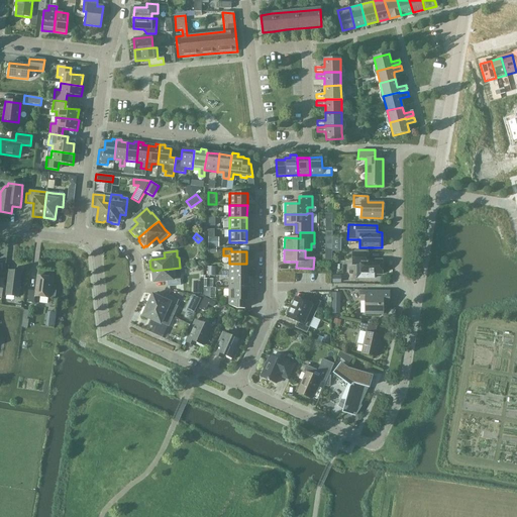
[(351,265),(360,265),(360,278),(374,279),(374,275),(382,275),(382,260),(368,259),(368,252),(352,252),(351,265)]
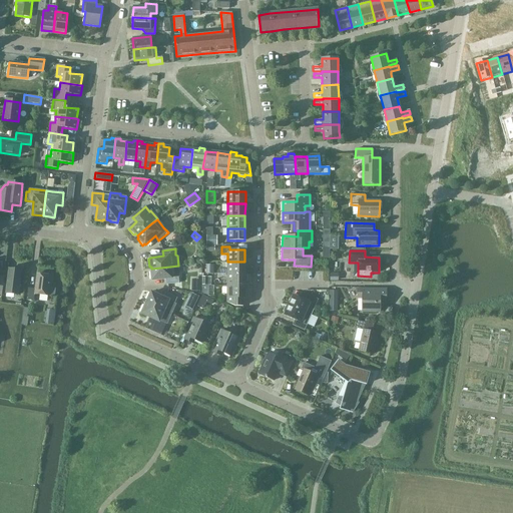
[(244,275),(244,262),(227,262),(227,269),(219,269),(219,274),(227,274),(227,275),(244,275)]
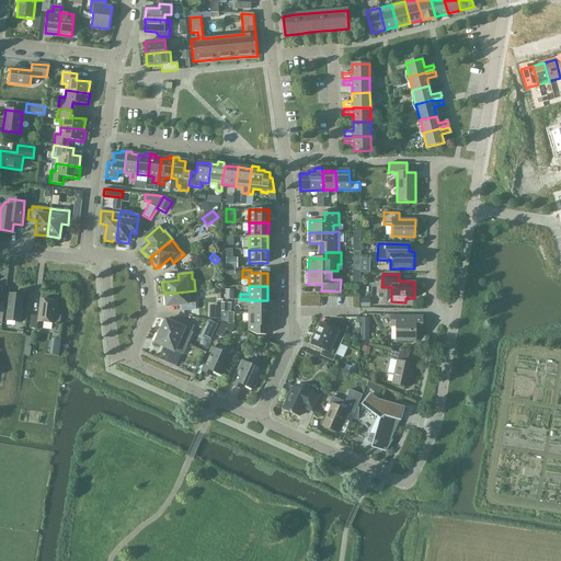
[(165,297),(164,297),(165,306),(167,306),(181,305),(182,311),(195,310),(195,302),(196,302),(195,290),(186,292),(165,294),(165,297)]
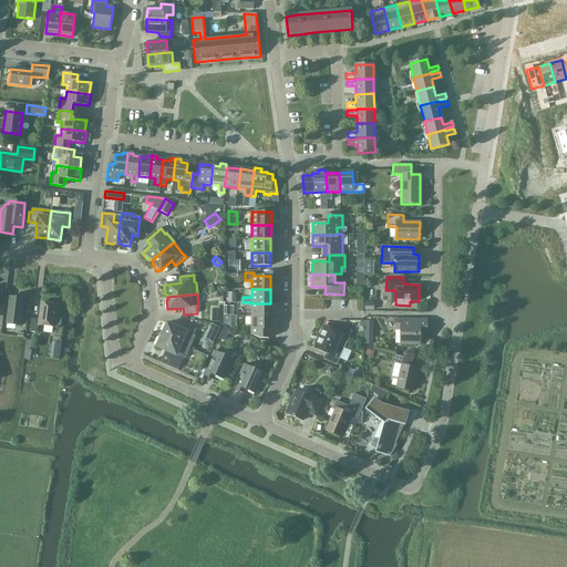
[(20,326),(23,299),(20,298),(20,297),(14,296),(13,298),(10,297),(7,325),(20,326)]
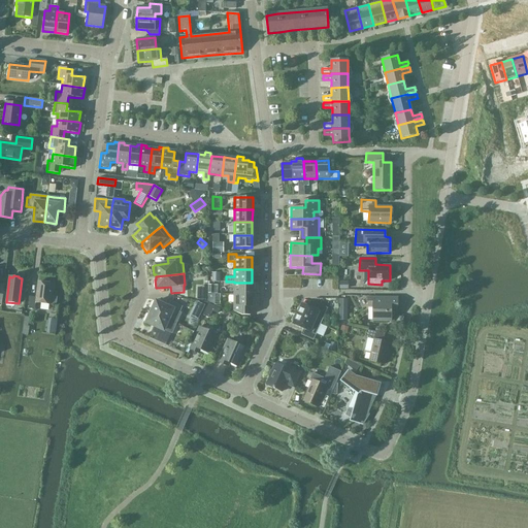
[(35,310),(35,303),(56,305),(57,298),(51,297),(53,285),(37,283),(36,298),(29,297),(27,309),(35,310)]
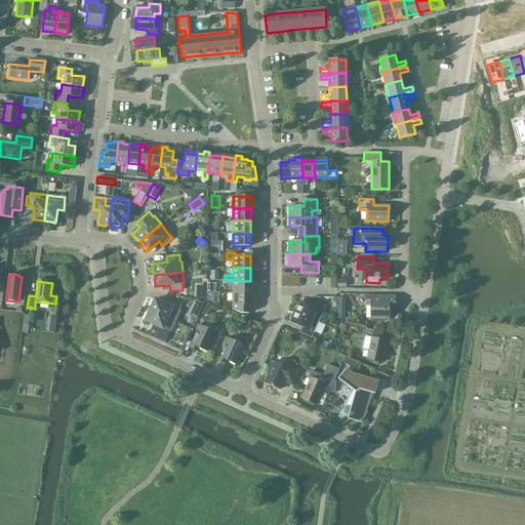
[(252,281),(250,281),(233,281),(233,293),(250,293),(252,293),(252,281)]
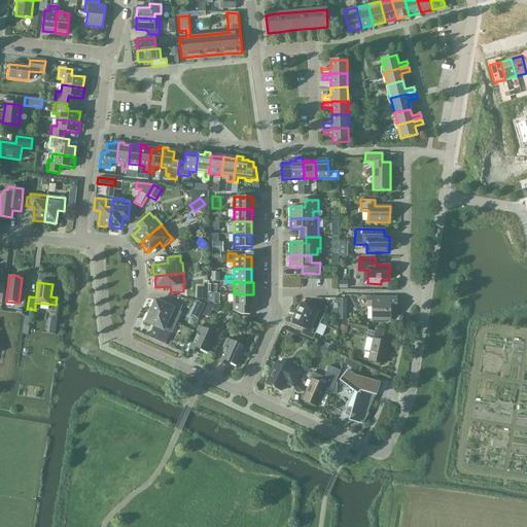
[(251,307),(251,294),(234,294),(234,307),(233,307),(233,310),(242,315),(250,315),(250,307),(251,307)]
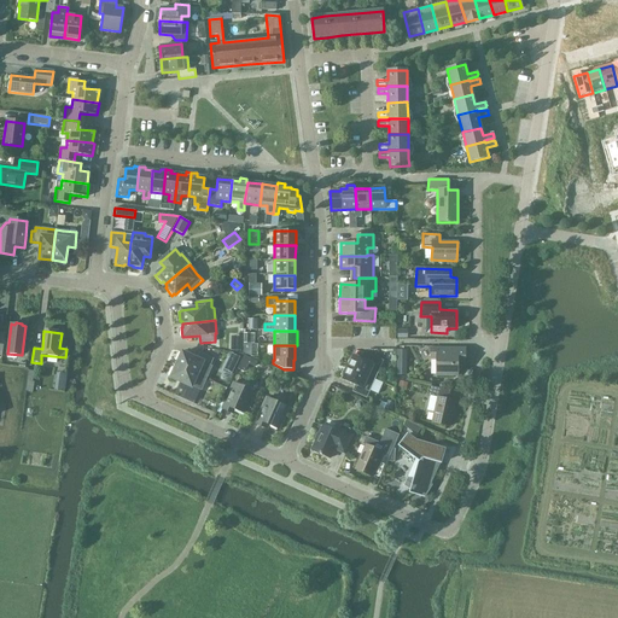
[(465,365),(465,349),(430,349),(430,359),(436,359),(436,375),(458,375),(458,365),(465,365)]
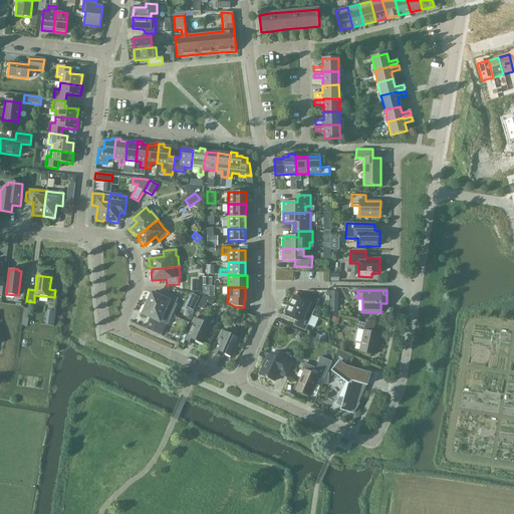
[(150,293),(147,300),(149,301),(147,304),(171,314),(176,304),(175,304),(177,298),(166,293),(164,298),(152,293),(152,294),(150,293)]
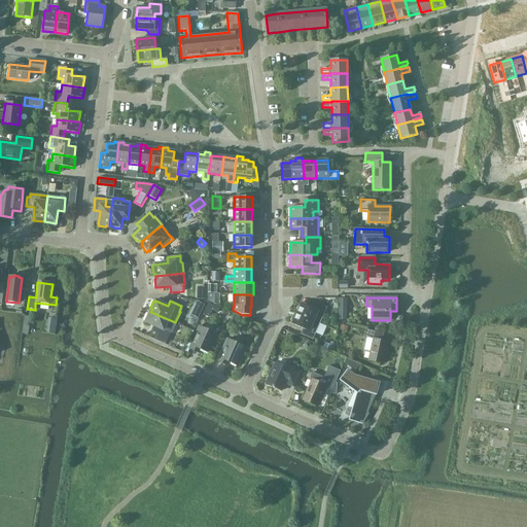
[(219,309),(208,303),(202,314),(209,317),(212,311),(217,313),(219,309)]
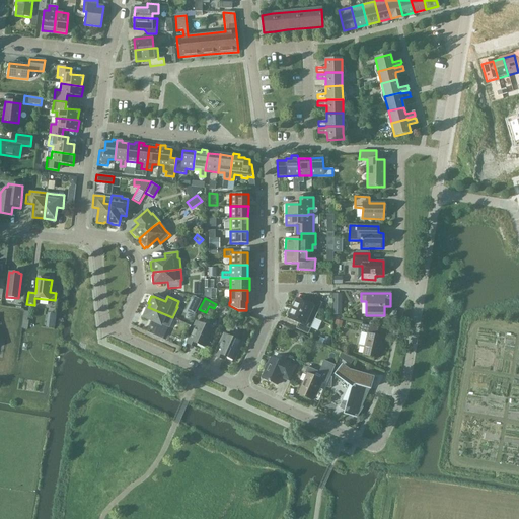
[(296,298),(292,308),(314,318),(321,303),(310,298),(307,303),(296,298)]
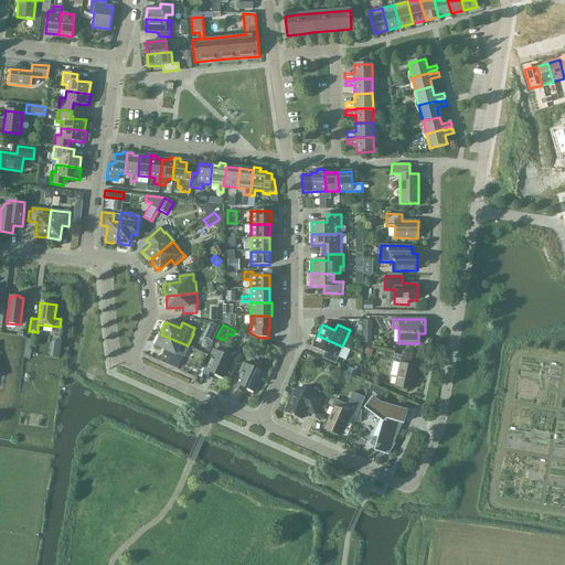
[(216,336),(208,331),(203,340),(212,344),(216,336)]
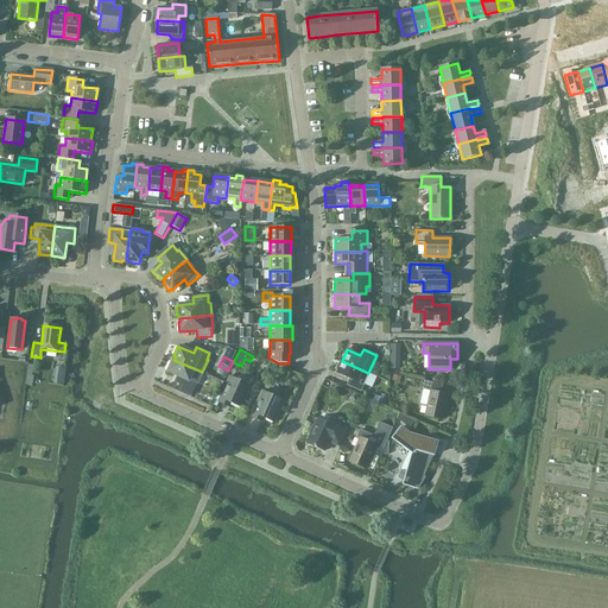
[(61,359),(58,374),(68,375),(69,360),(61,359)]
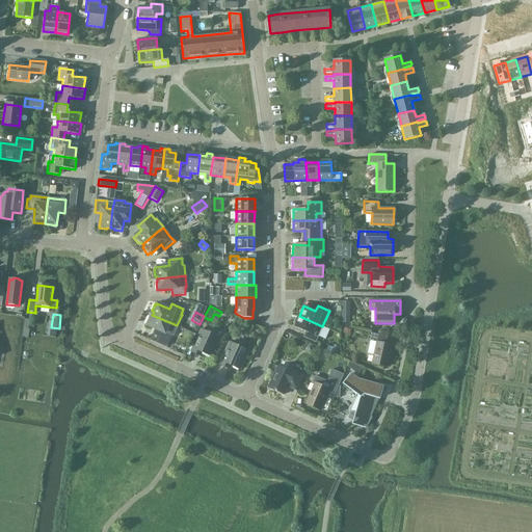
[(149,316),(145,324),(148,325),(159,330),(156,336),(157,336),(155,342),(165,346),(167,341),(168,342),(171,336),(173,336),(177,325),(152,315),(151,317),(149,316)]
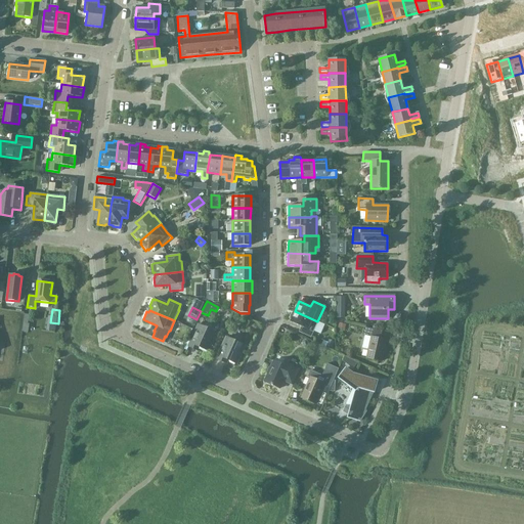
[(317,321),(295,311),(290,321),(301,326),(299,333),(310,338),(317,321)]
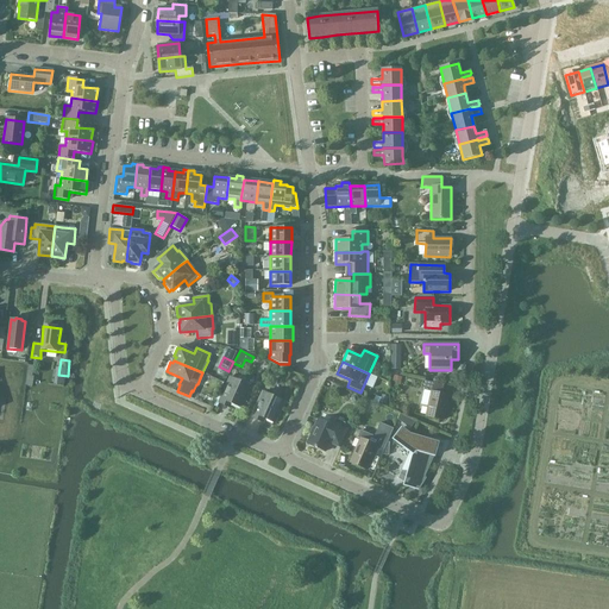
[(25,365),(7,363),(6,371),(24,374),(25,365)]
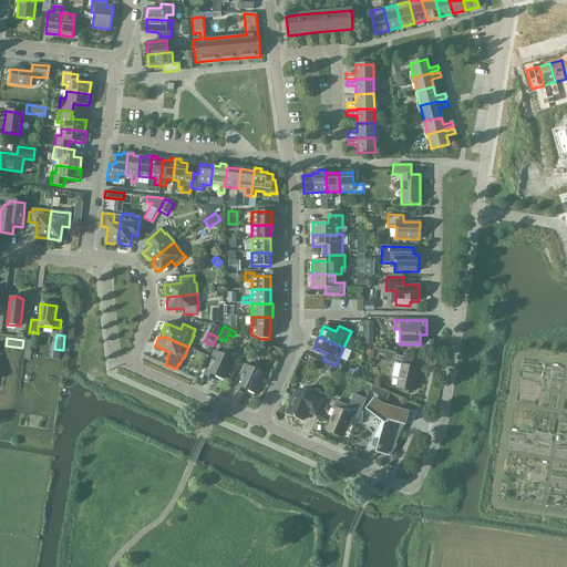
[(375,346),(373,338),(363,339),(366,348),(375,346)]
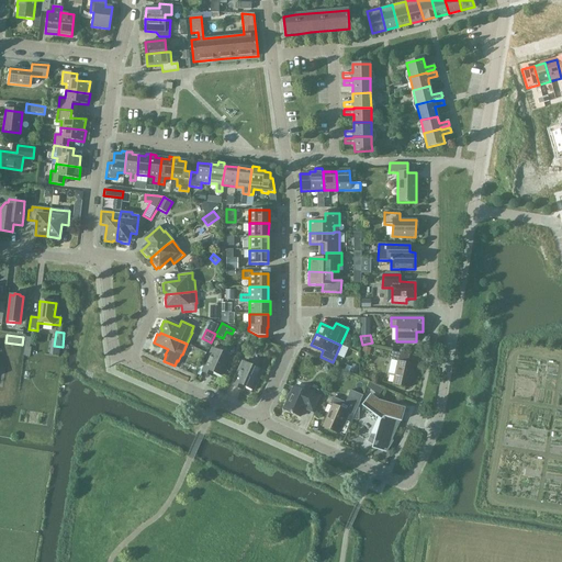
[(345,337),(341,348),(348,351),(352,340),(345,337)]
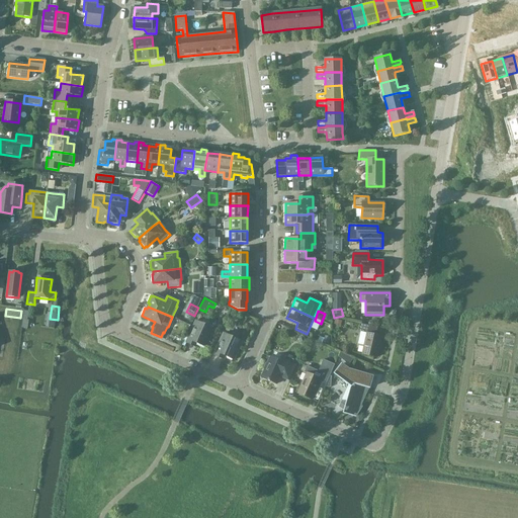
[(18,332),(20,320),(13,319),(12,331),(18,332)]
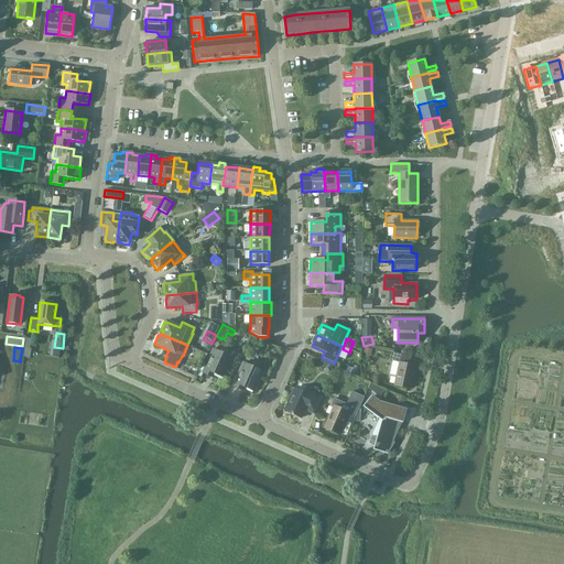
[(224,378),(232,358),(226,356),(227,355),(226,353),(225,351),(223,350),(221,350),(220,351),(220,353),(213,349),(203,373),(213,378),(215,375),(224,378)]
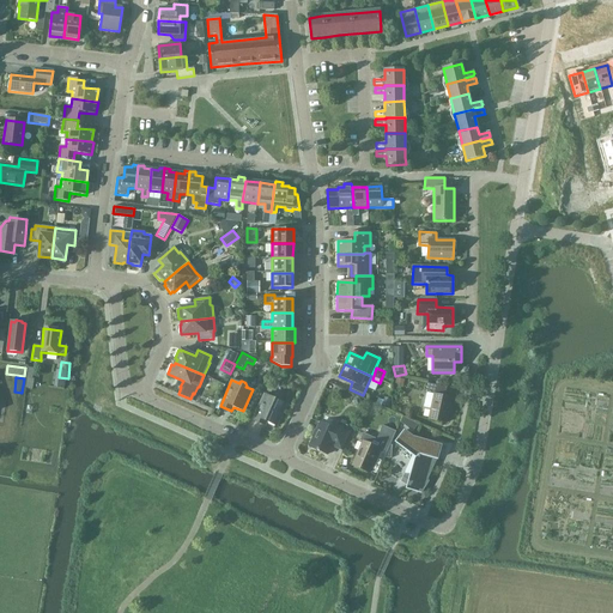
[(445,423),(451,399),(444,398),(447,388),(428,383),(425,393),(434,395),(428,419),(445,423)]
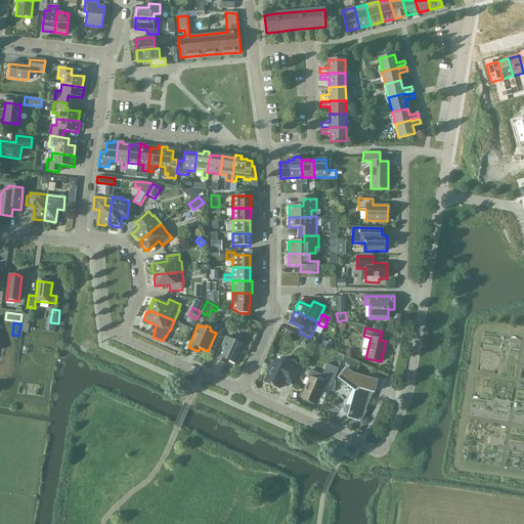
[(506,334),(506,329),(486,328),(485,345),(514,346),(515,334),(506,334)]
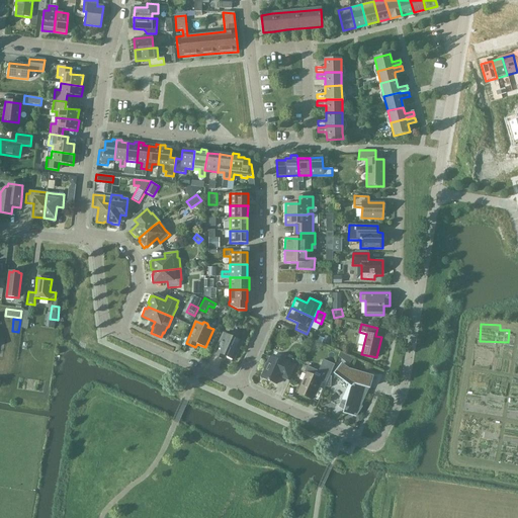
[(236,339),(236,338),(236,336),(235,335),(234,334),(233,334),(231,335),(230,336),(224,334),(213,355),(224,359),(225,356),(233,360),(242,341),(236,339)]
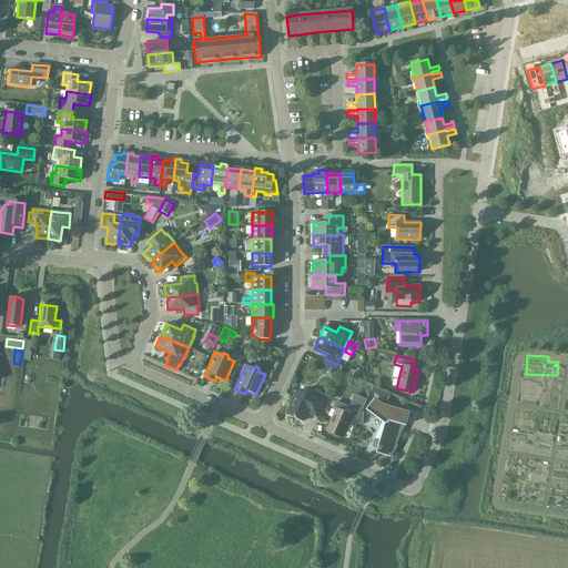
[(347,375),(341,373),(338,378),(345,382),(347,375)]
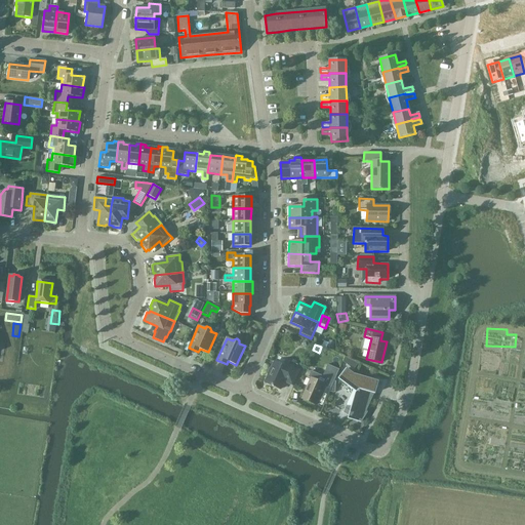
[(293,382),(299,367),(286,360),(283,366),(274,362),(271,368),(270,368),(267,374),(268,375),(265,382),(280,390),(285,378),(293,382)]
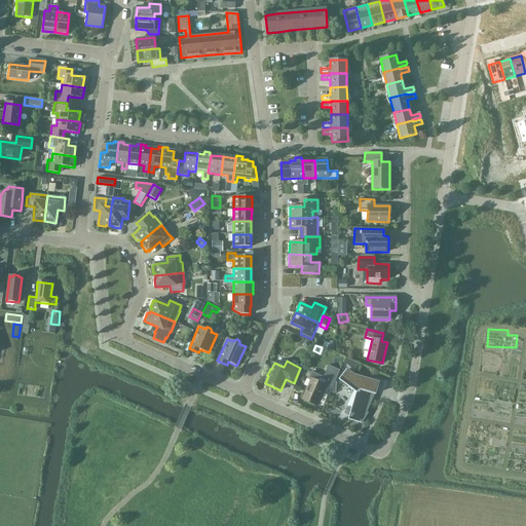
[(310,380),(302,400),(315,406),(324,387),(331,390),(336,377),(339,370),(328,365),(326,372),(323,377),(311,372),(308,379),(310,380)]
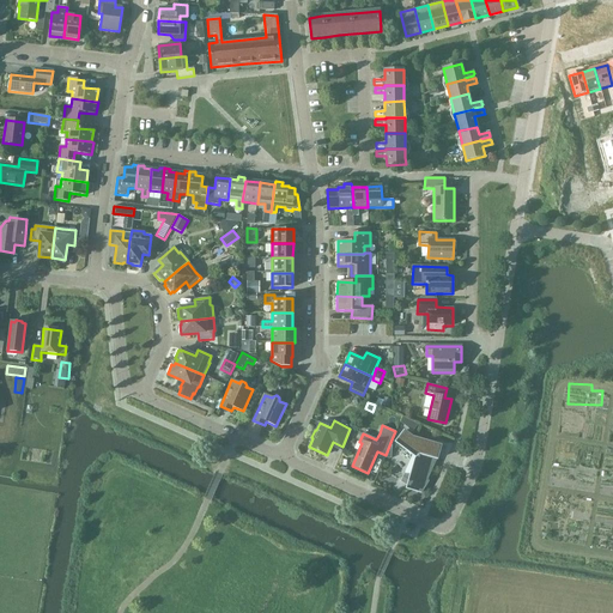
[(437,460),(441,447),(413,438),(404,431),(395,442),(416,457),(411,474),(404,474),(400,481),(406,486),(406,489),(420,492),(428,481),(426,479),(436,459),(437,460)]
